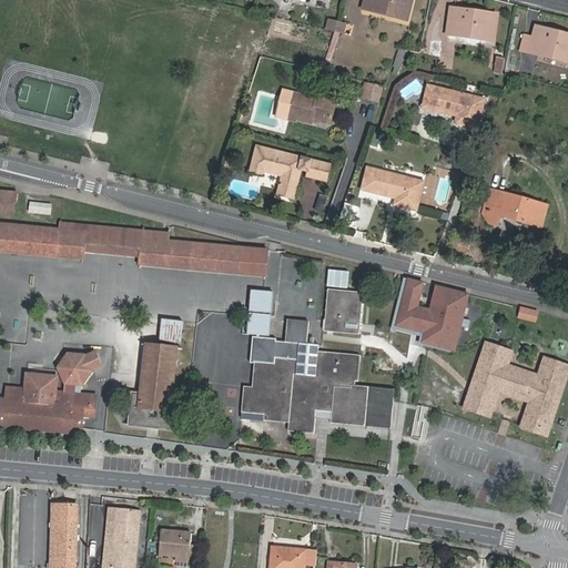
[(407,20),(413,0),(365,0),(364,7),(395,14),(395,17),(407,20)]
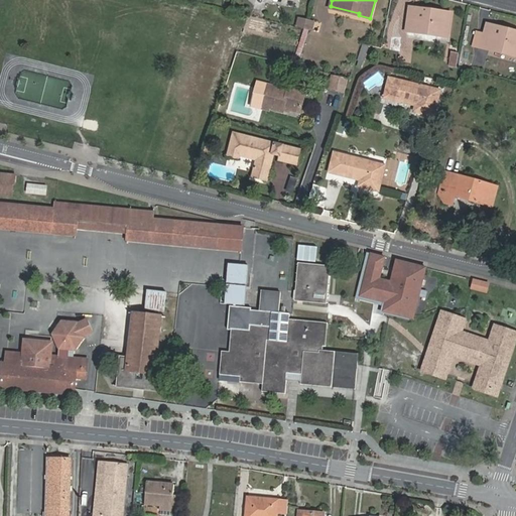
[(447,37),(452,13),(410,7),(407,29),(436,33),(436,36),(447,37)]
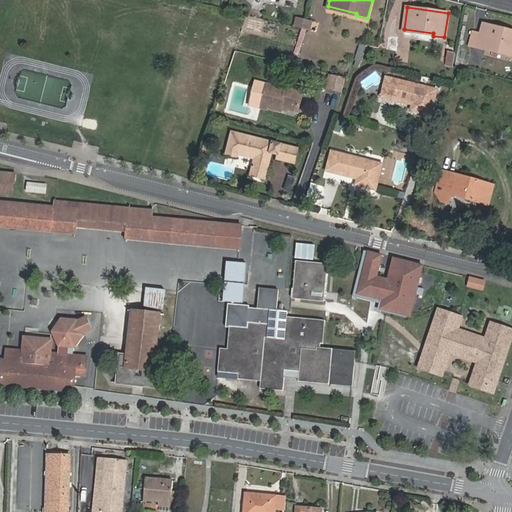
[(295,26),(303,28),(305,20),(297,18),(295,26)]
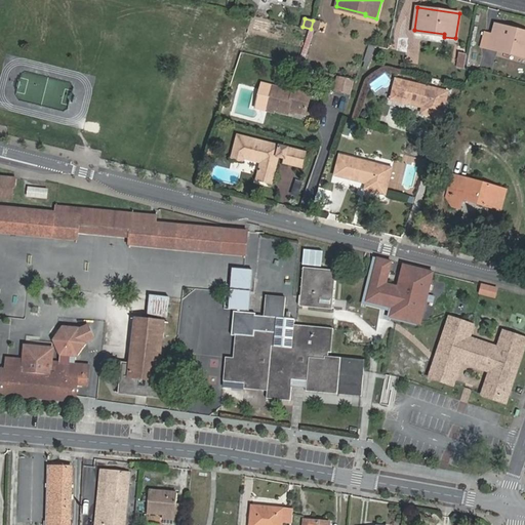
[(313,21),(311,29),(318,30),(320,23),(313,21)]
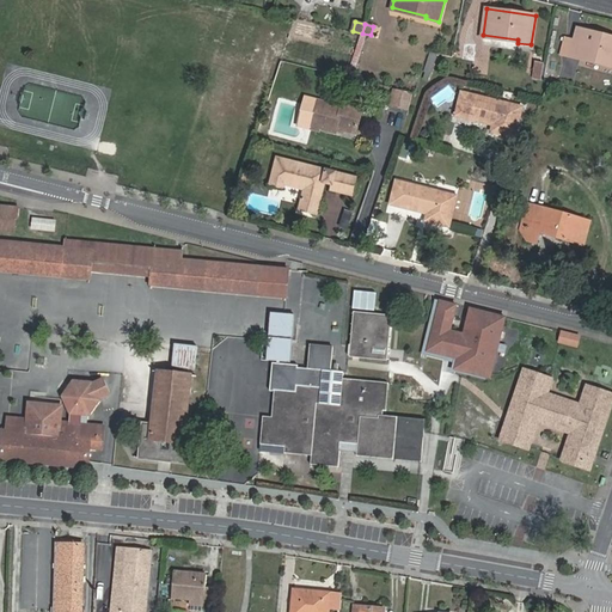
[(611,37),(579,28),(575,41),(571,53),(605,62),(604,66),(611,67),(611,37)]
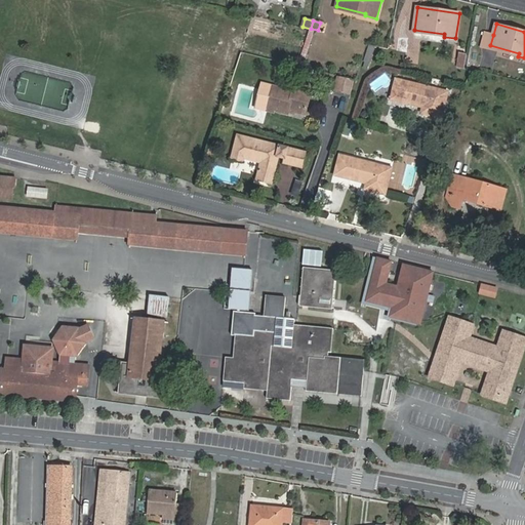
[(490,45),(493,35),(485,32),(481,46),(489,48),(490,45)]
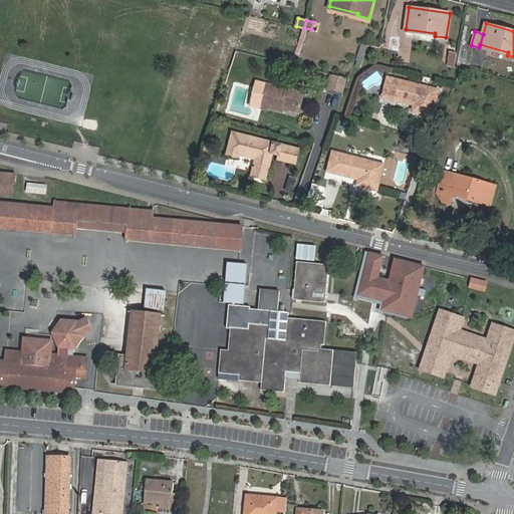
[(361,64),(367,45),(360,43),(354,62),(361,64)]
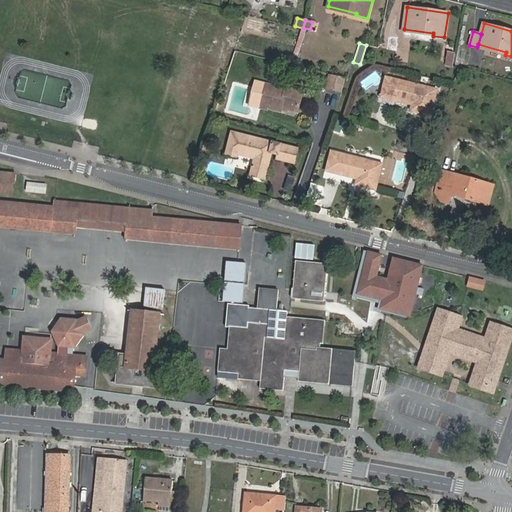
[(446,64),(453,65),(455,52),(449,51),(446,64)]
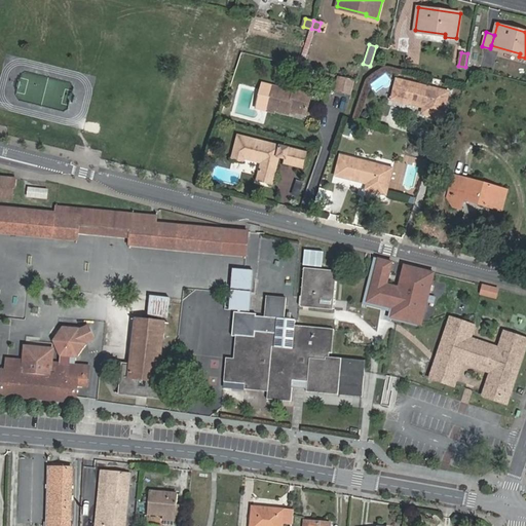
[(351,96),(354,80),(337,76),(334,91),(351,96)]
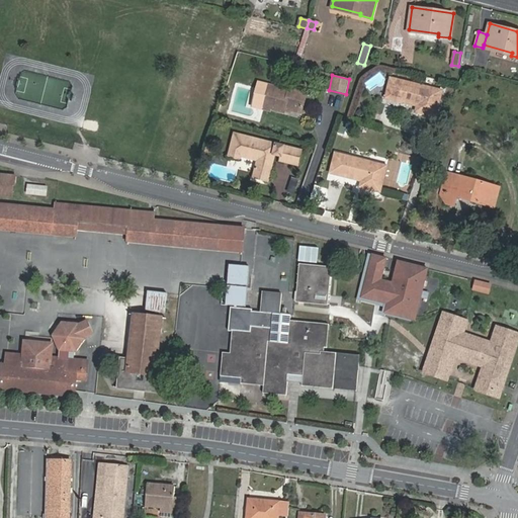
[(435,116),(441,91),(391,79),(386,98),(418,105),(416,111),(435,116)]
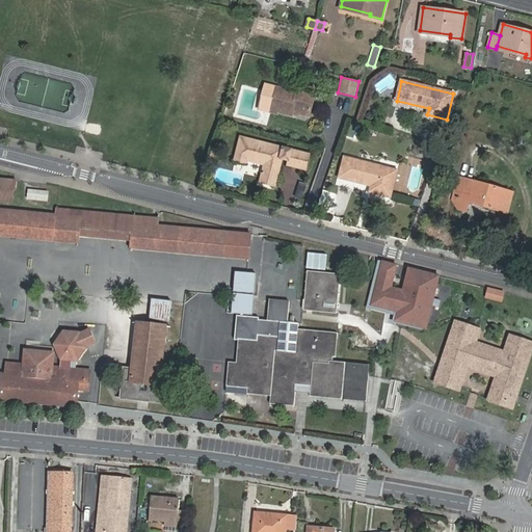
[(309,116),(315,94),(298,88),(296,92),(277,88),(271,110),(292,115),(293,111),(309,116)]
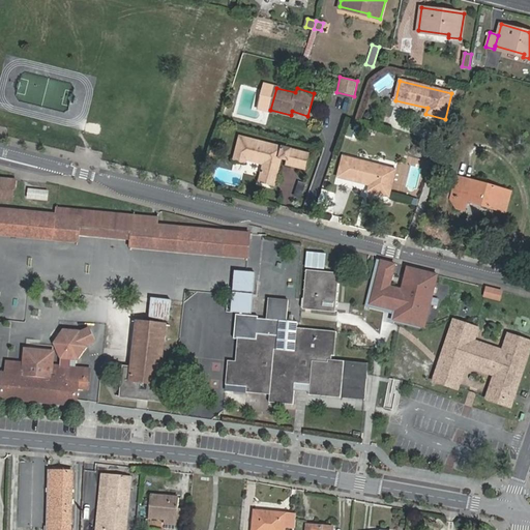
[(305,169),(310,154),(241,137),(235,162),(246,164),(247,160),(264,165),(259,182),(274,186),(282,158),(288,160),(287,164),(305,169)]
